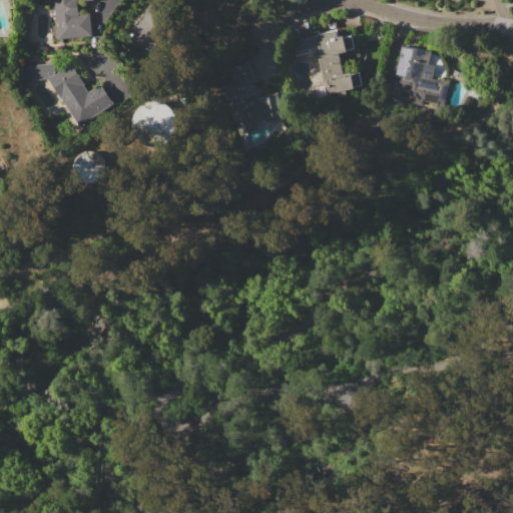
[(54,0),(86,0),(78,1),(80,14),(90,13),(92,35),(58,38),(54,0)]
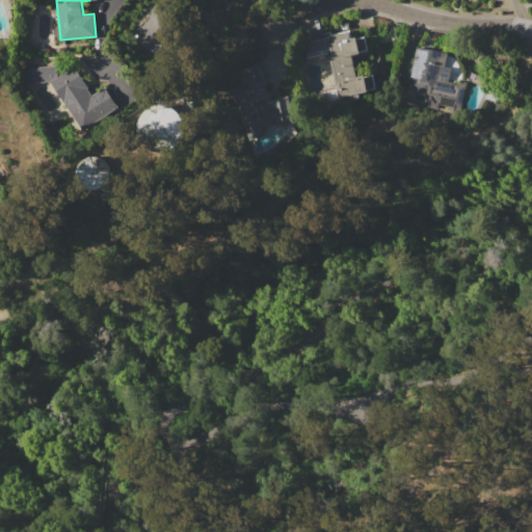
[(303,44),(310,43),(310,40),(324,36),(323,35),(350,29),(352,37),(366,34),(369,51),(360,52),(360,54),(352,55),(357,77),(366,75),(374,74),(377,88),(360,92),(362,101),(343,105),(338,85),(335,85),(330,65),(331,64),(329,53),(306,58),(303,44)]
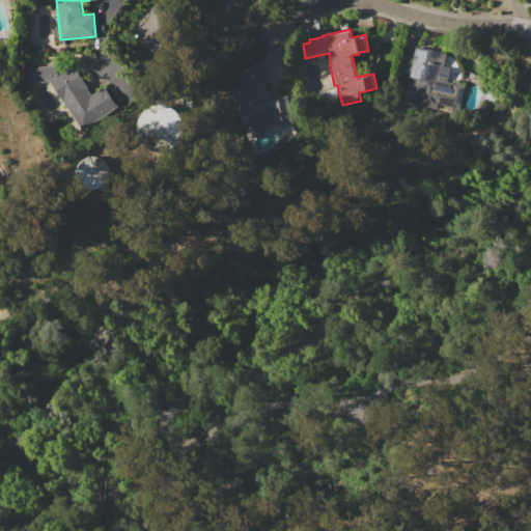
[(416,46),(448,53),(445,65),(452,67),(449,78),(468,83),(460,115),(402,102),(416,46)]
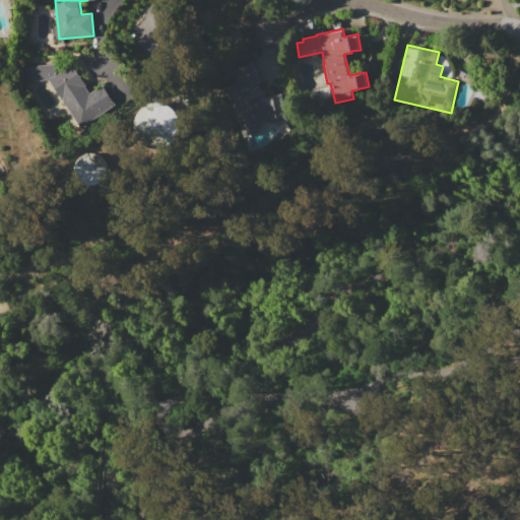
[(48,79),(24,81),(23,66),(55,64),(56,72),(70,62),(86,85),(84,86),(89,93),(103,84),(116,104),(81,127),(48,79)]
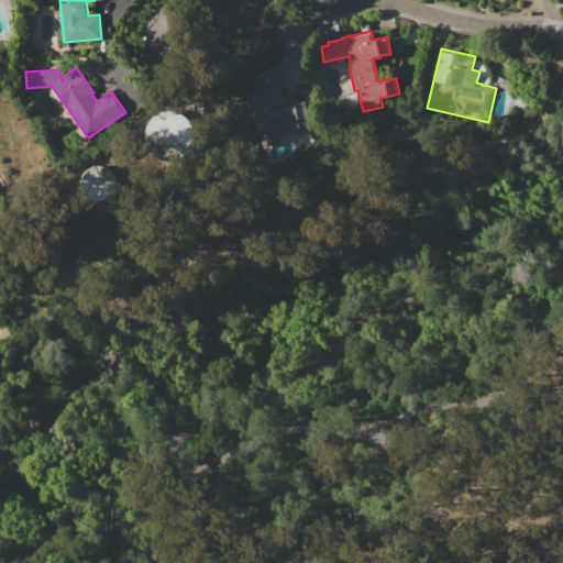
[(263,150),(242,94),(256,88),(253,80),(257,79),(256,78),(275,70),(280,86),(278,86),(282,95),(284,94),(288,105),(305,100),(309,128),(290,132),(289,128),(277,132),(282,142),(263,150)]
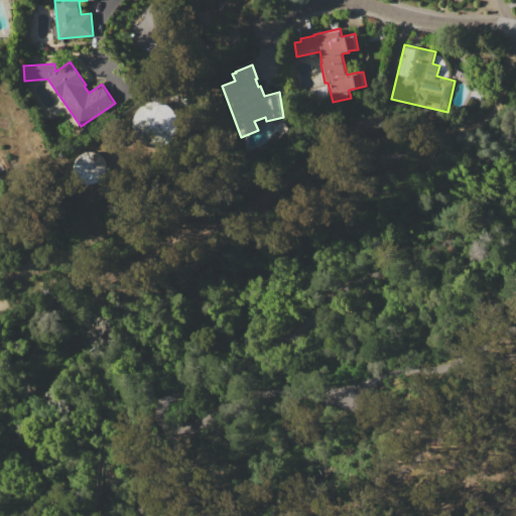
[(161,147),(170,143),(176,137),(179,128),(178,119),(175,111),(168,105),(159,102),(150,102),(142,106),(136,113),(133,121),(133,130),(137,139),(144,145),(152,148),(161,147)]
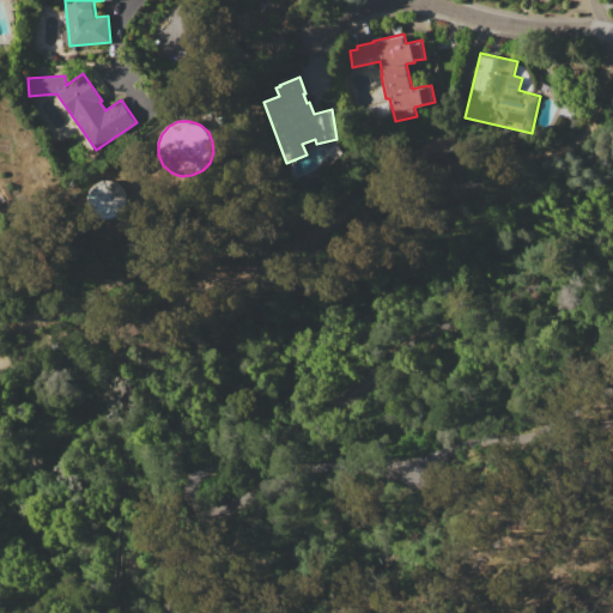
[(116,217),(122,212),(126,205),(126,196),(123,189),(119,183),(111,180),(103,178),(96,181),(90,187),(86,194),(85,201),(87,210),(93,216),(101,219),(108,219),(116,217)]
